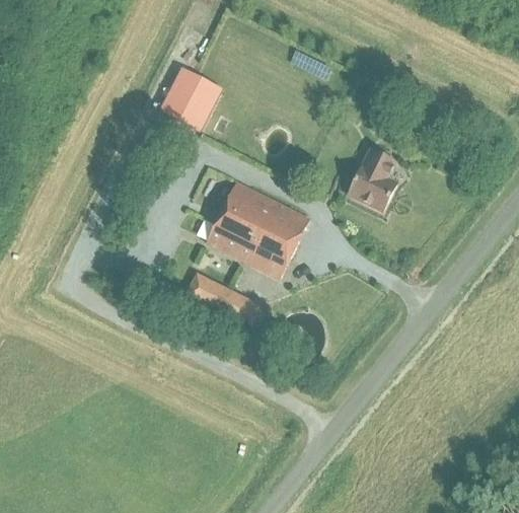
[(325,73),(332,59),(301,43),(294,56),(325,73)]
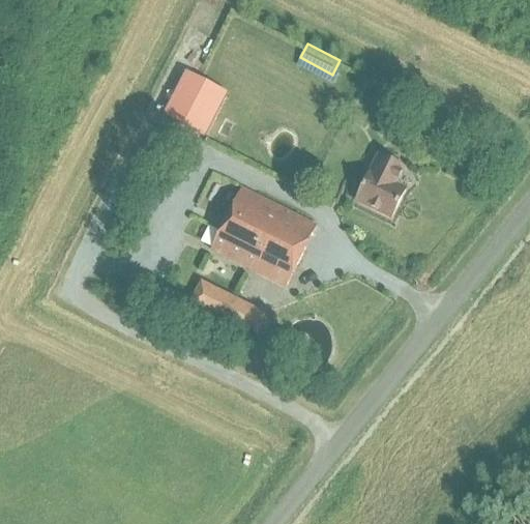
[(186,67),(164,112),(204,133),(227,88),(186,67)]
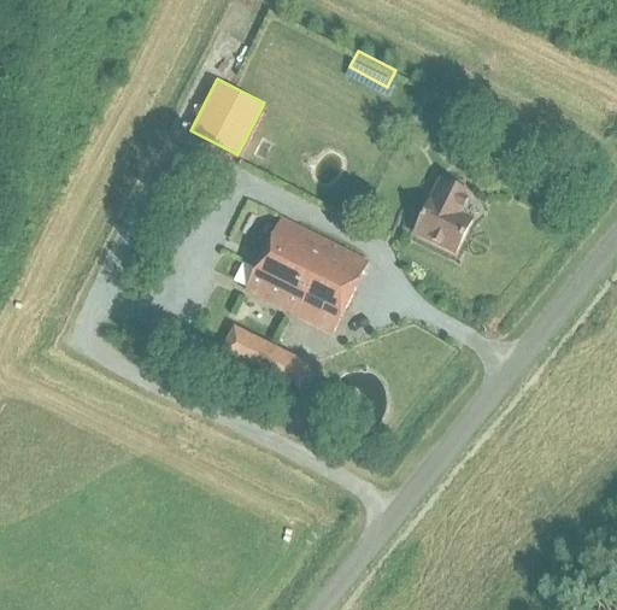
[(469,192),(452,182),(441,177),(416,228),(454,247),(470,216),(459,211),(469,192)]
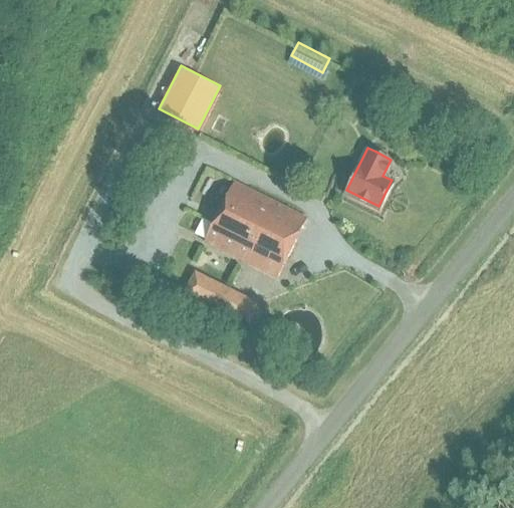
[(307,215),(284,204),(234,179),(204,238),(277,274),(307,215)]
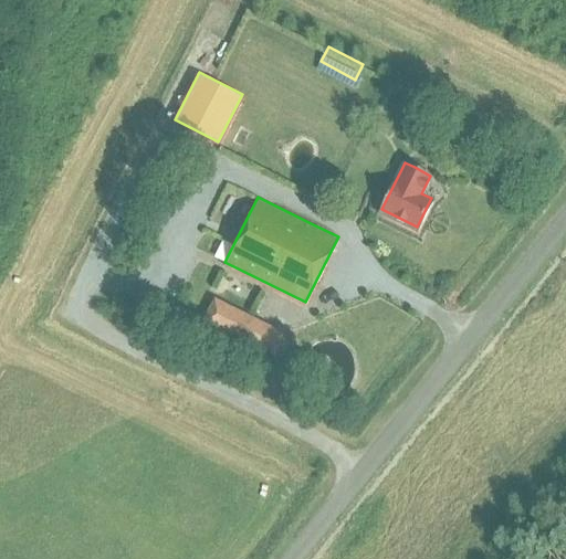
[(201,326),(269,360),(283,333),(215,298),(201,326)]
